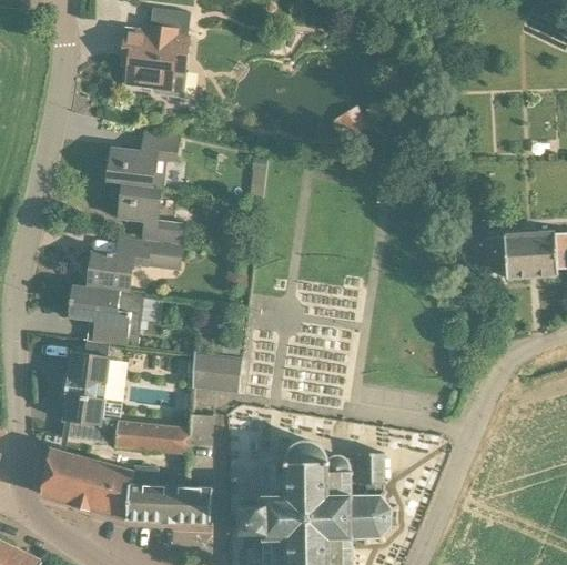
[(178,29),(145,24),(145,29),(127,27),(122,60),(125,63),(132,64),(130,80),(133,83),(151,86),(155,91),(163,91),(169,88),(170,88),(172,70),(184,71),(189,33),(178,32),(178,29)]
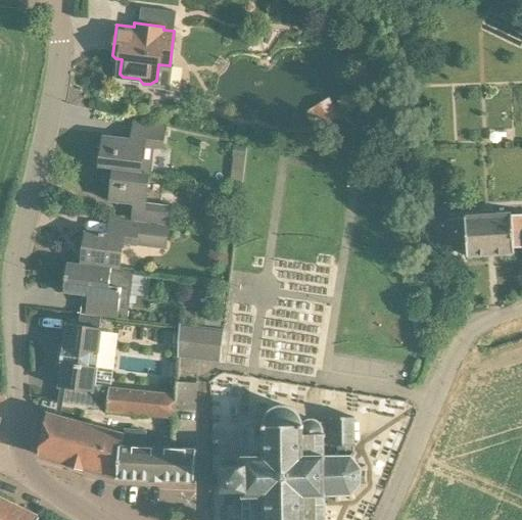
[(329,96),(304,111),(316,130),(340,115),(329,96)]
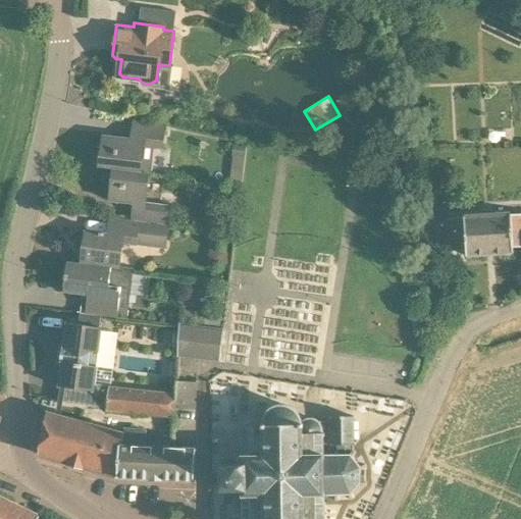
[(162,148),(165,123),(131,120),(128,137),(102,134),(98,165),(140,169),(144,145),(162,148)]
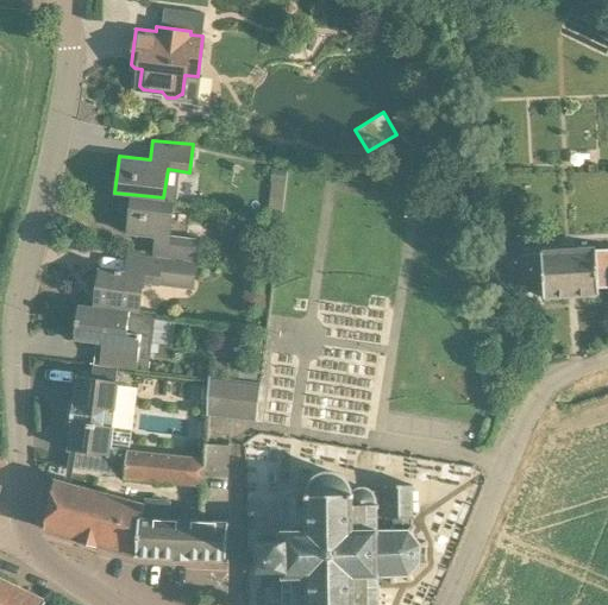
[(284,170),(286,165),(273,164),(268,210),(281,212),(284,170)]
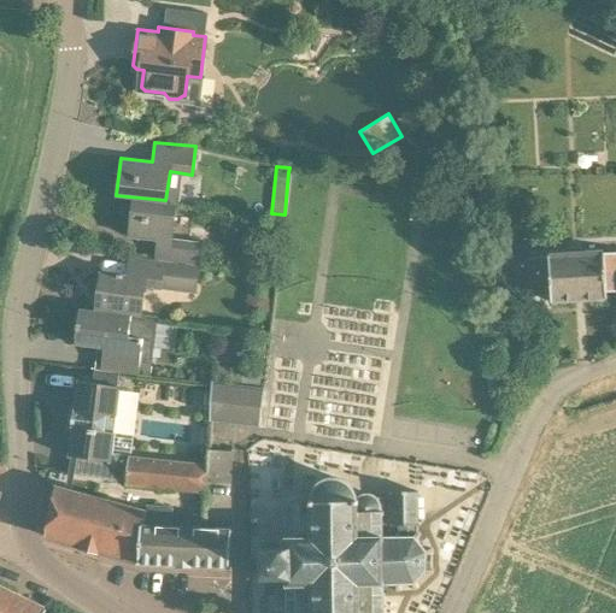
[(194,261),(198,240),(171,237),(175,202),(165,201),(165,200),(116,195),(134,198),(129,235),(156,237),(153,257),(194,261)]
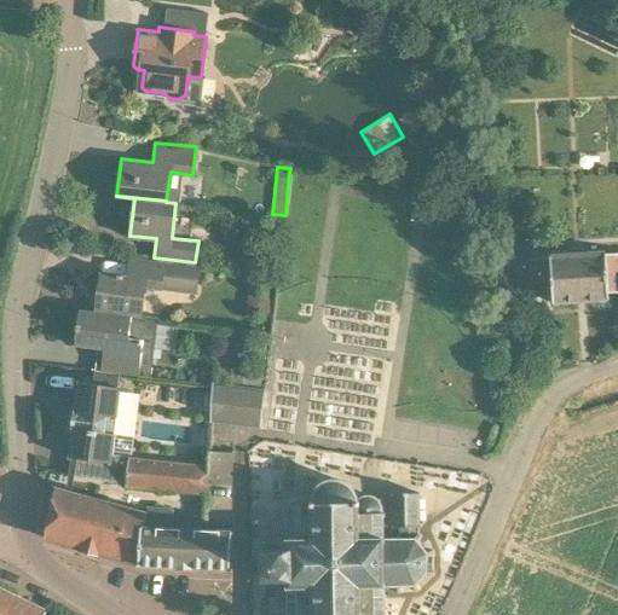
[(617,289),(617,250),(549,255),(549,256),(529,257),(532,296),(552,295),(552,301),(607,297),(607,290),(617,289)]
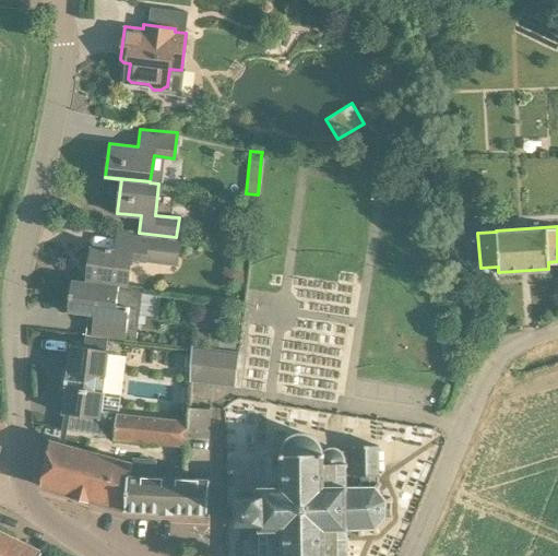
[(139,234),(115,232),(115,233),(118,233),(117,249),(91,246),(86,281),(73,279),(73,280),(118,285),(118,284),(127,285),(131,260),(145,261),(146,258),(178,261),(180,237),(176,237),(139,233),(139,234)]
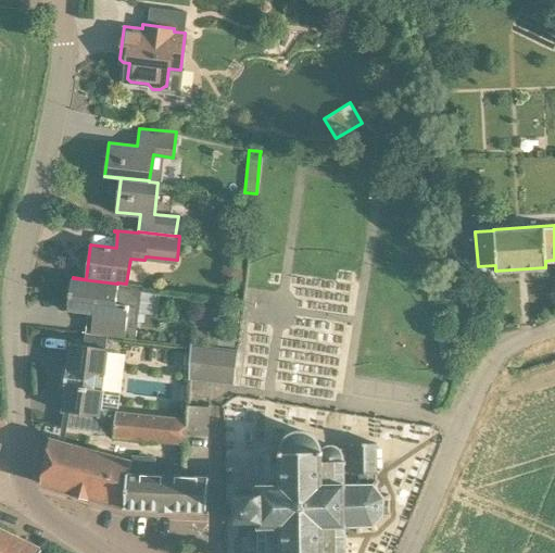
[(124,336),(127,304),(115,302),(117,284),(73,278),(71,291),(73,291),(71,310),(92,313),(90,330),(85,330),(85,331),(108,335),(109,334),(124,336)]
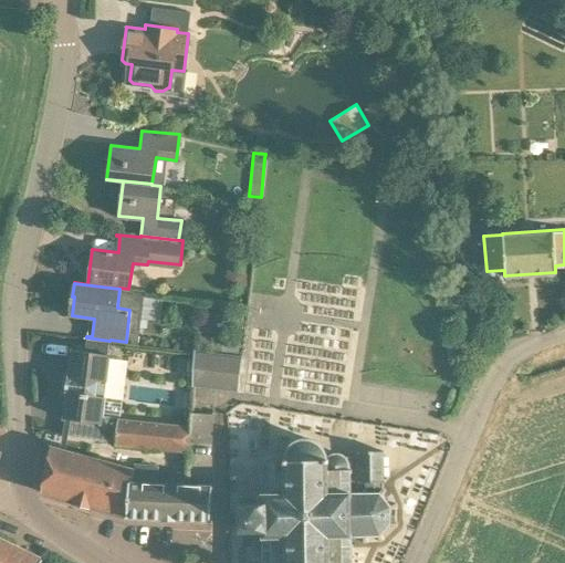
[(161,315),(163,294),(144,293),(143,315),(161,315)]
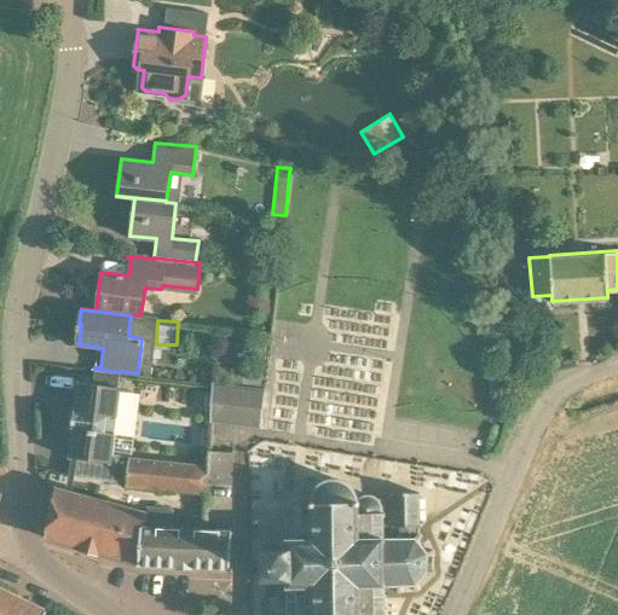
[(204,489),(206,482),(207,465),(128,458),(127,459),(110,453),(120,372),(94,369),(92,382),(79,381),(75,410),(73,408),(73,412),(74,412),(73,424),(71,423),(70,427),(73,427),(69,456),(75,456),(73,474),(125,482),(204,489)]
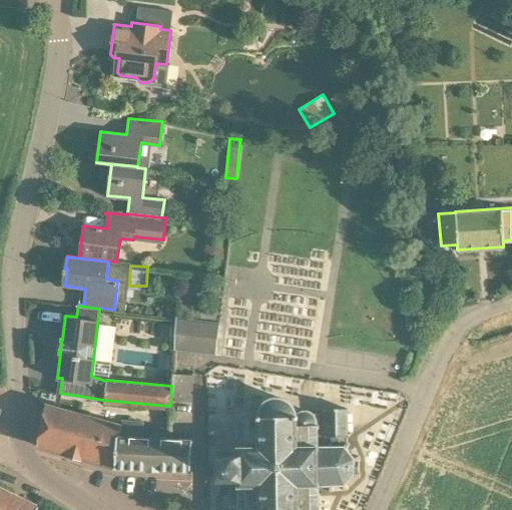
[(214,354),(218,321),(175,316),(173,349),(214,354)]
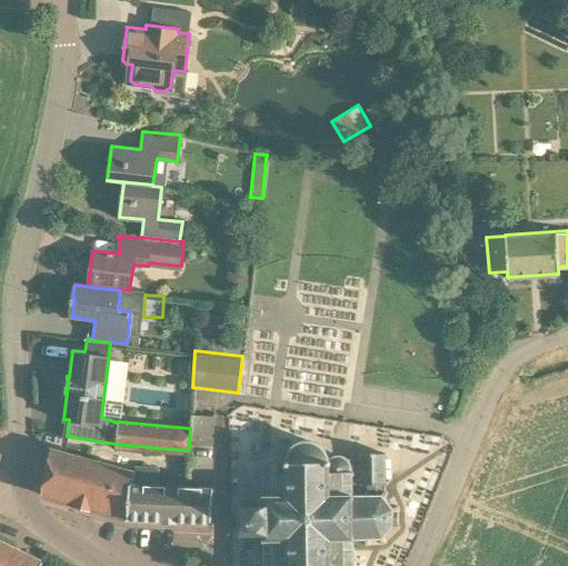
[(191,414),(190,428),(189,444),(211,445),(213,415),(192,414),(191,414)]
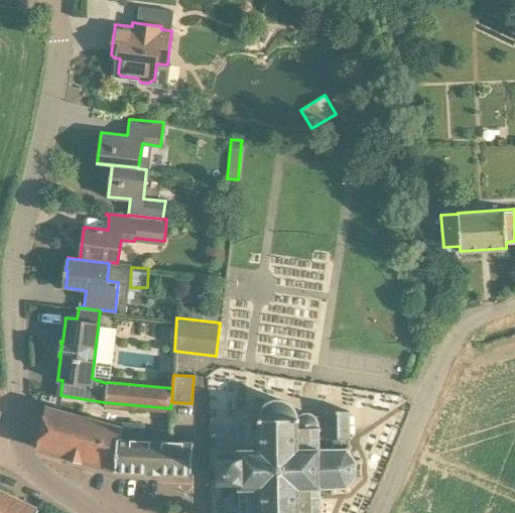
[(297,415),(295,409),(294,406),(291,403),(288,400),(280,397),(276,397),(272,398),(269,399),(265,401),(260,408),(259,411),(258,414),(258,418),(257,415),(255,413),(251,412),(248,412),(245,414),(242,416),(239,419),(238,427),(238,449),(234,450),(231,454),(231,458),(216,458),(217,484),(238,484),(239,498),(240,498),(239,512),(325,512),(326,508),(327,508),(327,504),(326,504),(325,498),(319,498),(319,488),(346,487),(356,477),(356,459),(346,446),(347,437),(349,437),(348,409),(326,410),(326,416),(316,416),(313,413),(310,412),(307,411),(304,410),(301,411),(298,413),(297,415)]
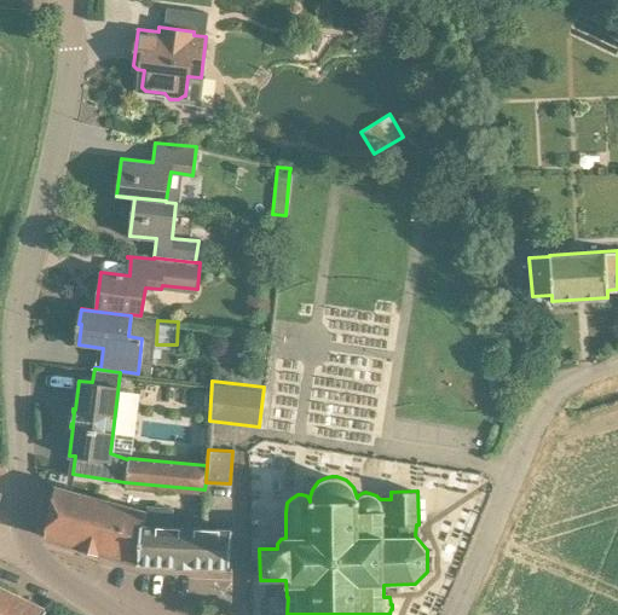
[(145,511),(55,486),(45,531),(48,538),(138,562),(142,528),(201,528),(201,527),(172,526),(171,510),(145,511)]
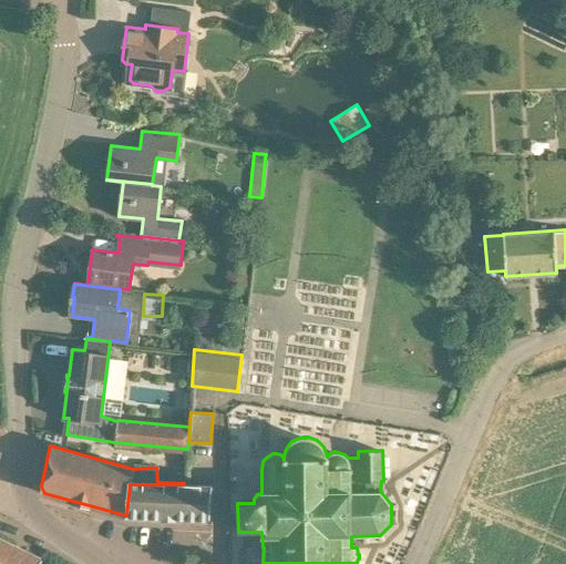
[(211,520),(212,484),(184,483),(184,484),(130,484),(126,515),(211,520)]
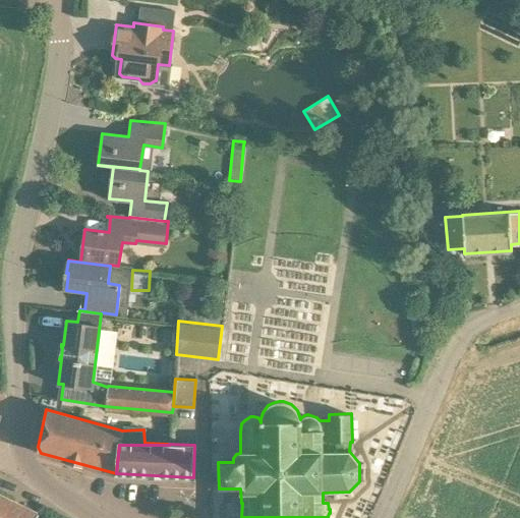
[(0,517),(35,517),(38,513),(0,495),(0,517)]
